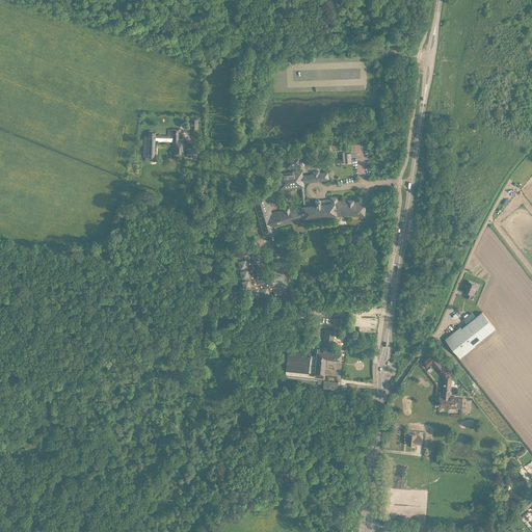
[(143,156),(143,160),(151,160),(151,156),(156,156),(156,151),(154,151),(155,140),(158,140),(158,141),(173,141),(173,149),(170,149),(170,153),(173,153),(173,155),(184,156),(184,155),(186,155),(186,156),(196,156),(196,148),(186,148),(184,148),(184,142),(183,142),(183,139),(178,139),(178,131),(180,131),(180,128),(174,128),(173,129),(167,129),(167,135),(155,135),(155,132),(148,132),(148,134),(145,134),(145,136),(143,136),(143,156)]
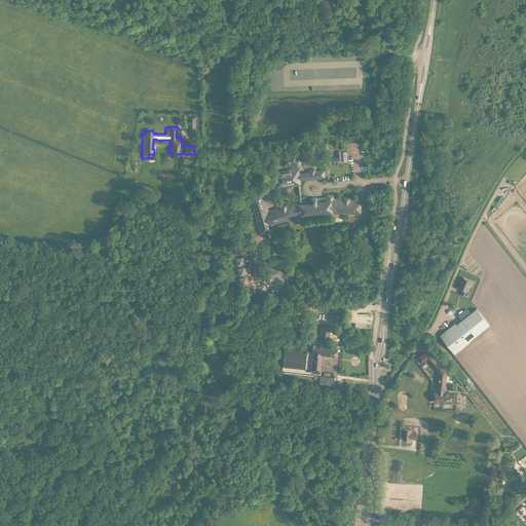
[(337,157),(330,158),(330,161),(340,160),(339,150),(336,151),(337,157)]
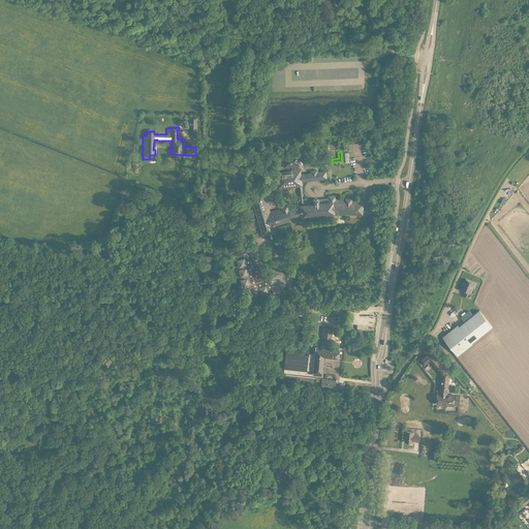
[(299,164),(298,154),(282,156),(283,166),(290,165),(291,170),(290,170),(291,172),(275,174),(277,187),(298,185),(300,203),(286,207),(286,206),(281,207),(281,208),(269,212),(263,195),(252,198),(262,234),(274,229),(273,223),(285,220),(289,219),(289,218),(300,215),(300,217),(302,217),(302,216),(332,213),(333,214),(334,213),(334,212),(344,212),(344,213),(349,213),(349,212),(360,213),(361,200),(350,200),(350,198),(345,198),(345,199),(334,199),(334,195),(328,196),(328,198),(317,199),(317,198),(312,199),(302,200),(300,181),(325,178),(324,172),(317,173),(317,170),(316,172),(316,169),(310,170),(310,172),(309,172),(309,174),(299,175),(299,169),(298,169),(298,165),(299,164)]
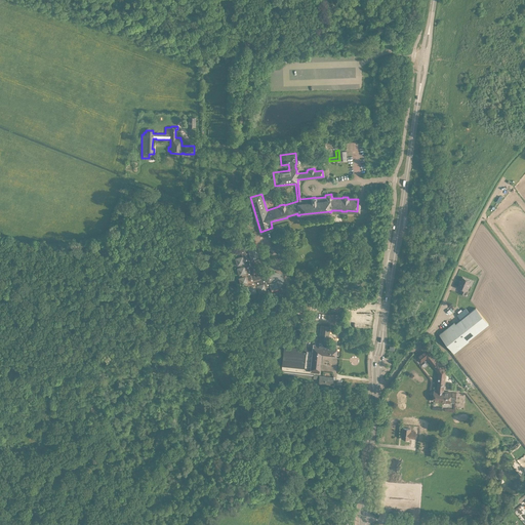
[(258,257),(254,241),(247,243),(246,241),(237,244),(239,250),(240,250),(241,255),(234,257),(237,265),(239,265),(240,267),(236,268),(238,275),(241,274),(241,276),(238,278),(240,285),(242,284),(245,292),(247,291),(248,294),(255,292),(254,289),(256,288),(258,292),(266,290),(265,287),(269,286),(271,290),(278,288),(277,286),(278,286),(279,286),(279,285),(280,285),(280,284),(281,284),(281,283),(282,282),(282,281),(282,280),(282,279),(282,278),(282,277),(282,276),(281,276),(281,275),(280,275),(280,274),(279,273),(278,273),(277,273),(277,272),(276,272),(275,272),(274,272),(267,274),(267,273),(254,276),(251,269),(254,268),(251,259),(258,257)]
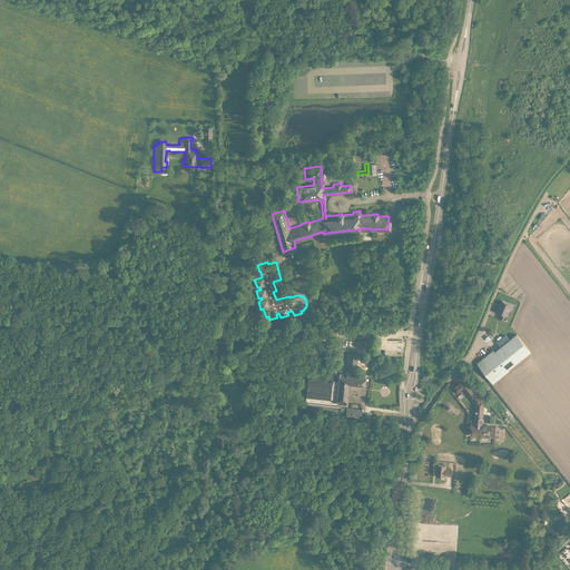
[(505,321),(509,312),(507,312),(510,304),(501,301),(497,312),(501,313),(499,317),(505,321)]
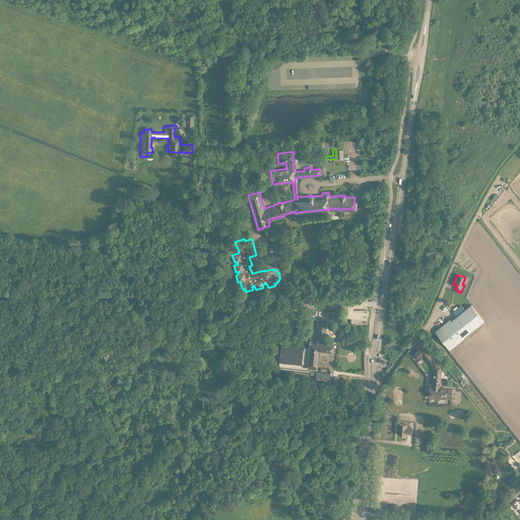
[(435,330),(449,348),(483,321),(470,305),(451,320),(450,319),(435,330)]
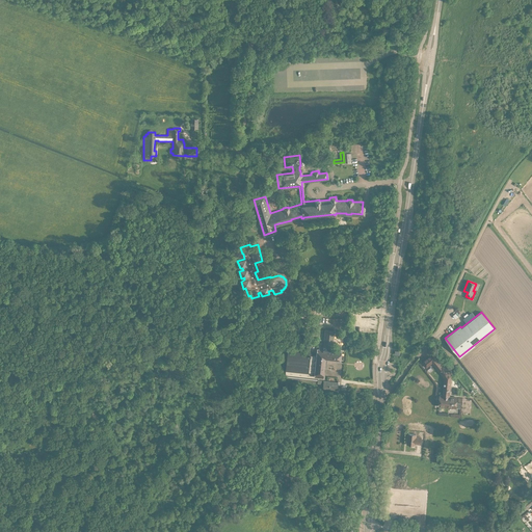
[(331,347),(333,330),(324,329),(322,350),(316,349),(316,355),(310,355),(310,352),(287,349),(285,371),(308,373),(308,372),(314,373),(314,376),(322,377),(325,358),(340,360),(340,351),(330,350),(330,347),(331,347)]
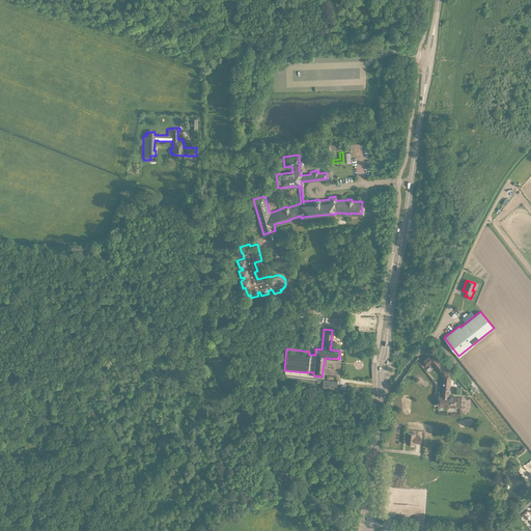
[(430,361),(444,376),(442,395),(439,394),(438,404),(454,407),(456,395),(448,394),(450,375),(432,352),(421,361),(425,366),(430,361)]
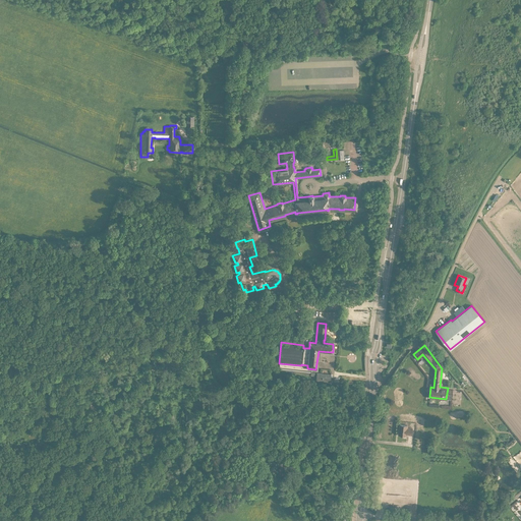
[(330,374),(316,372),(315,381),(330,382),(329,386),(332,387),(334,377),(330,377),(330,374)]
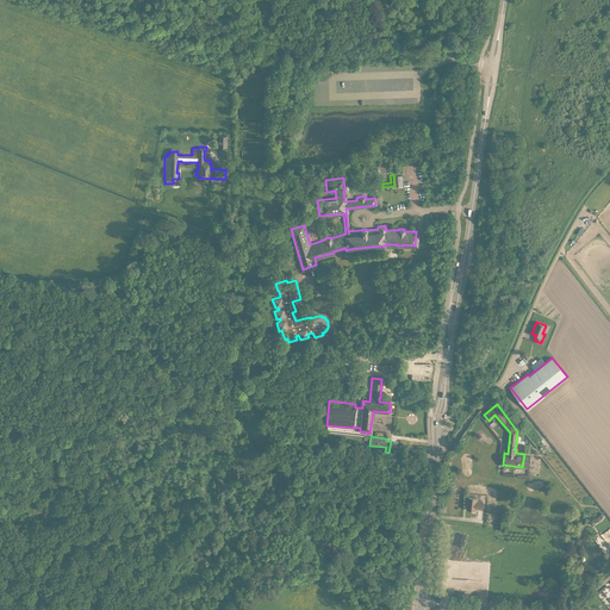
[(466,509),(471,509),(475,510),(475,509),(481,509),(483,500),(477,499),(478,498),(467,497),(466,509)]
